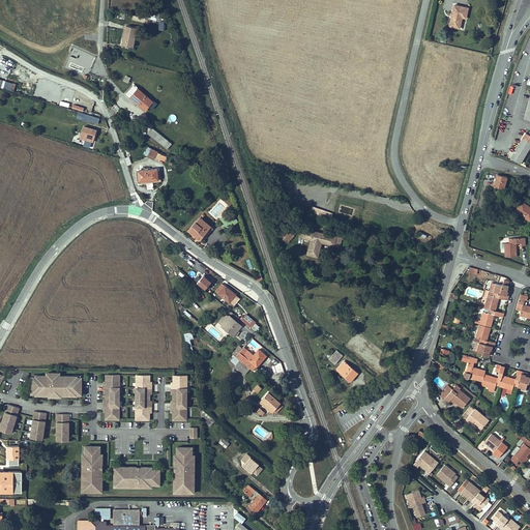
[(466,18),(468,8),(454,5),(449,26),(460,28),(462,17),(466,18)]
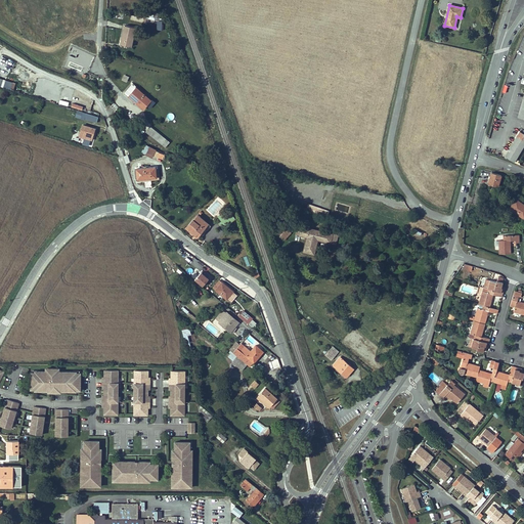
[(135,28),(125,26),(121,44),(131,47),(135,28)]
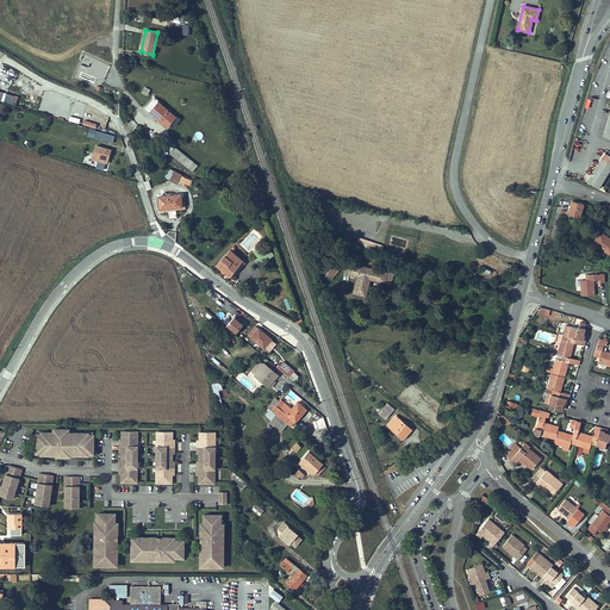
[(0,99),(16,104),(18,95),(0,89),(0,99)]
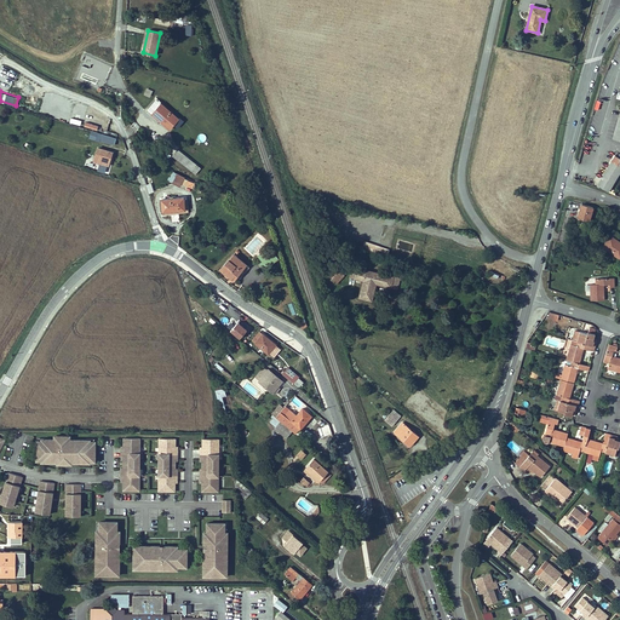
[(148,110),(167,127),(170,125),(171,127),(178,119),(156,99),(148,110)]
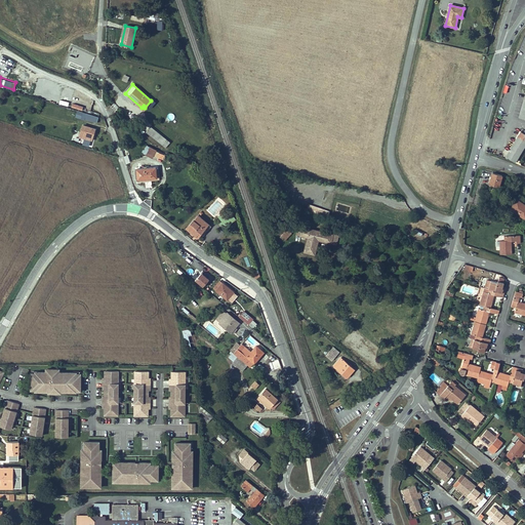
[(86,114),(84,119),(96,123),(98,117),(86,114)]
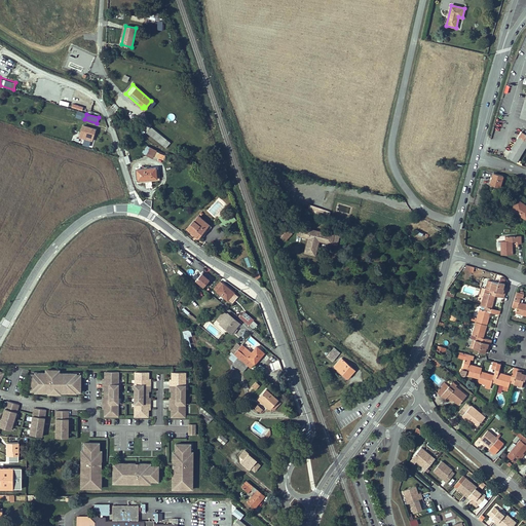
[(96,133),(97,129),(82,125),(79,137),(84,139),(91,141),(95,133),(96,133)]
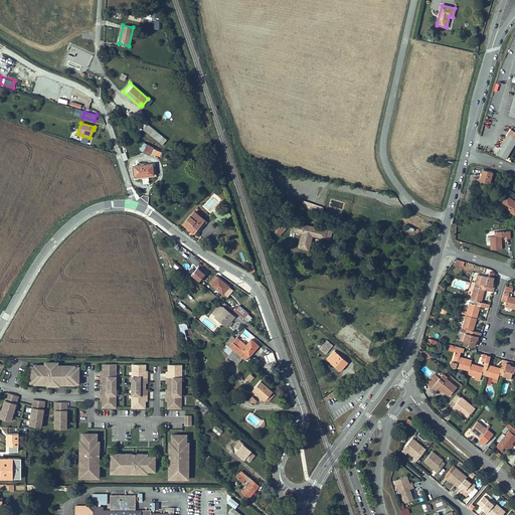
[(144,130),(154,138),(158,133),(157,132),(148,125),(144,130)]
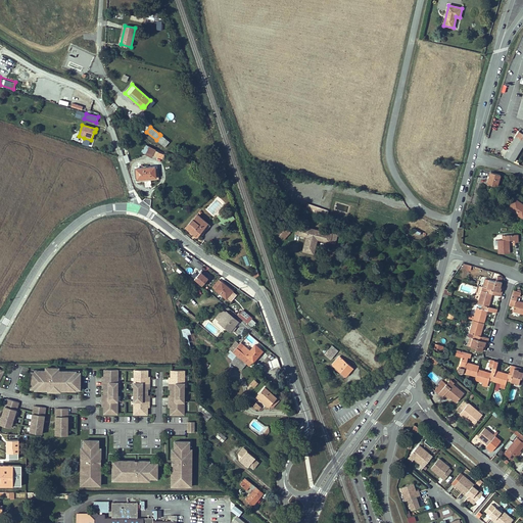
[(162,131),(159,134),(160,135),(156,140),(168,149),(174,141),(162,131)]
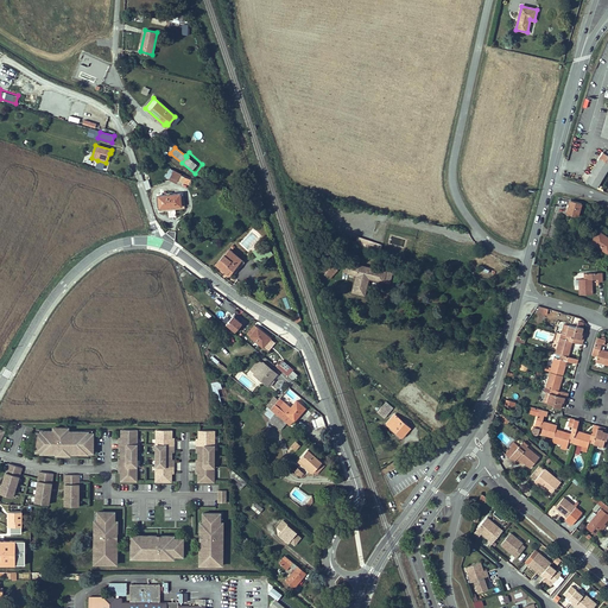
[(586,181),(596,188),(607,168),(607,154),(603,152),(586,181)]
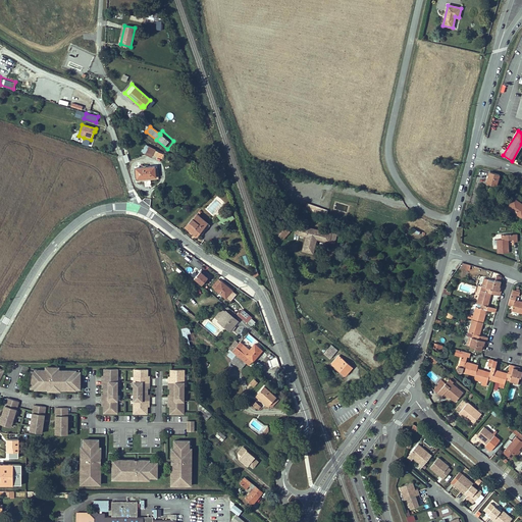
[(152,157),(155,150),(149,147),(146,154),(152,157)]
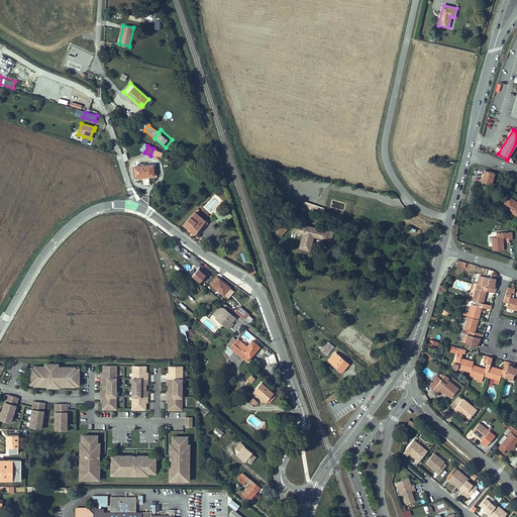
[(134,167),(135,177),(154,176),(153,165),(134,167)]
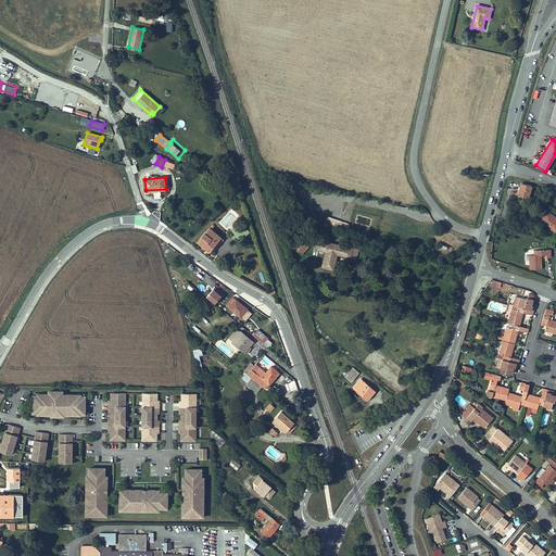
[(167,177),(165,177),(166,189),(146,190),(146,193),(153,192),(161,192),(169,191),(167,177)]
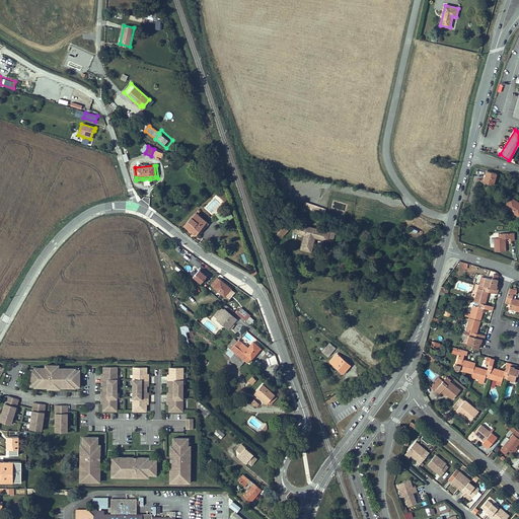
[(484,181),(494,184),(497,173),(487,170),(484,181)]
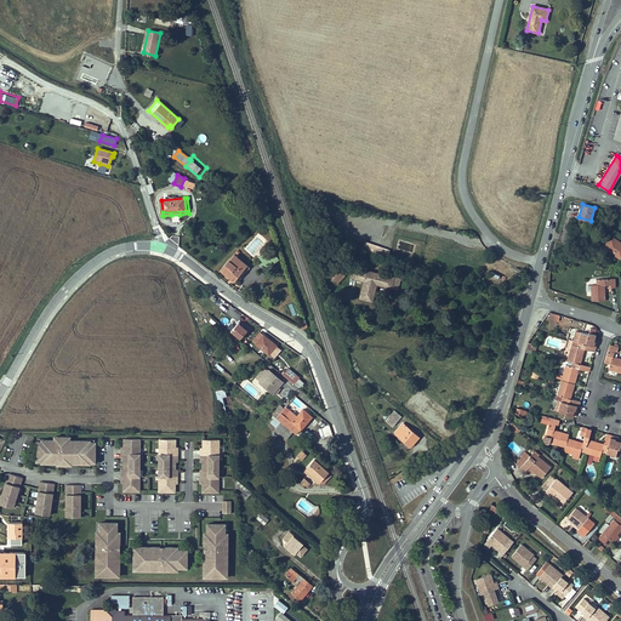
[(303,233),(307,244),(312,243),(312,240),(320,240),(320,243),(323,243),(323,237),(308,238),(308,233),(303,233)]
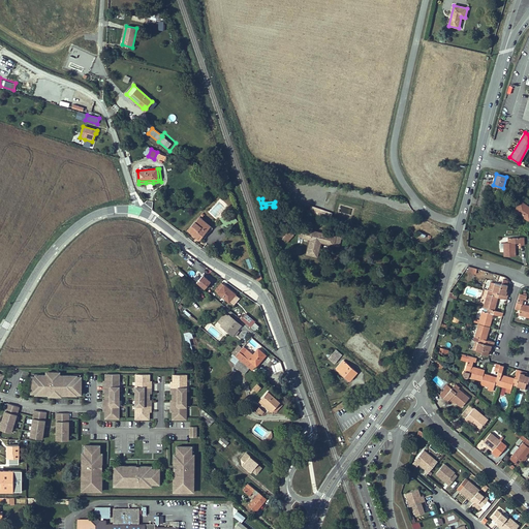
[(528,207),(521,201),(515,211),(528,220),(528,207)]
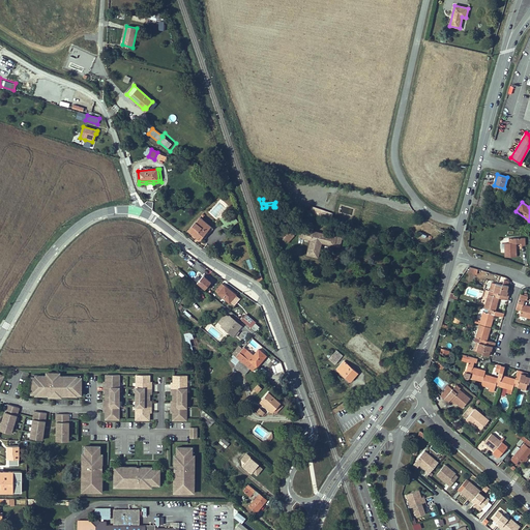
[(329,219),(330,214),(324,211),(311,207),(310,212),(329,219)]
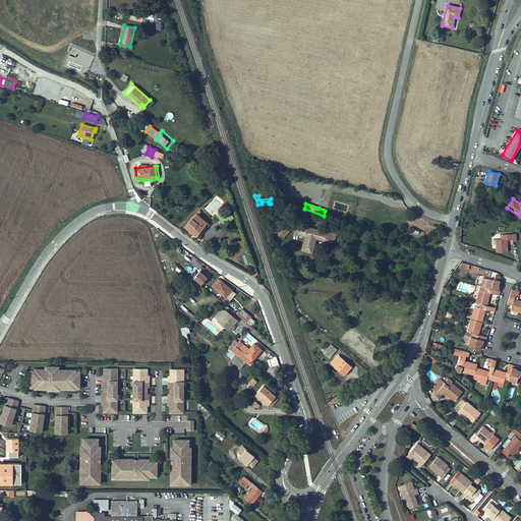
[(220,223),(233,219),(231,210),(217,214),(220,223)]
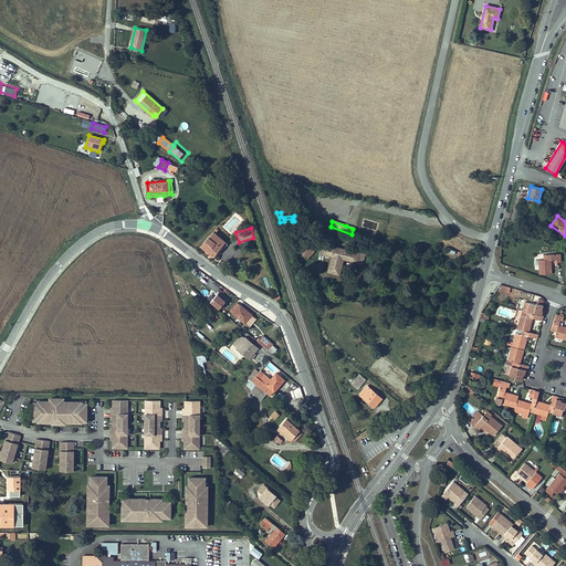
[(209,238),(208,237),(201,245),(213,255),(220,247),(222,249),(227,243),(213,232),(209,238)]
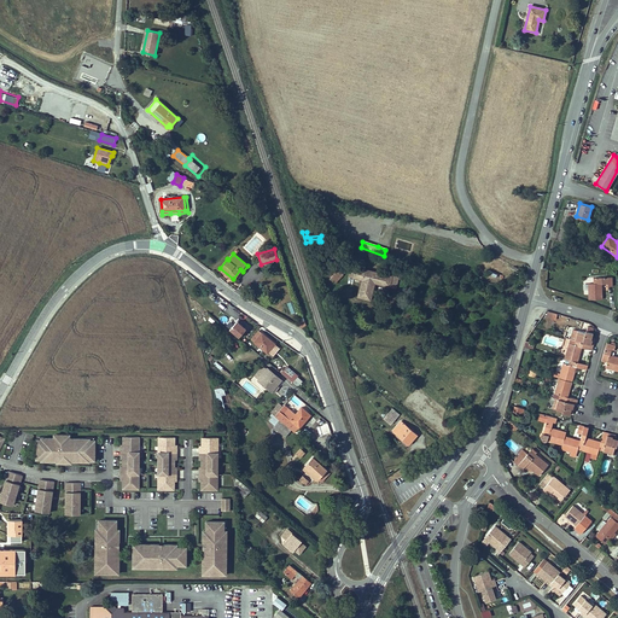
[(327,275),(331,278),(338,269),(336,267),(327,275)]
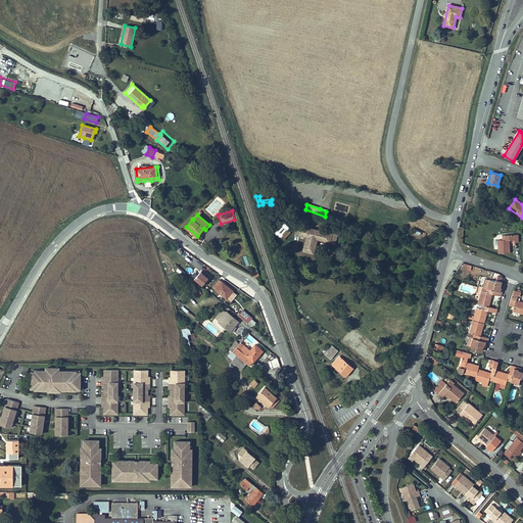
[(307,227),(300,226),(298,235),(306,237),(302,251),(314,254),(318,239),(335,243),(337,235),(340,236),(341,231),(333,229),(332,233),(307,227)]
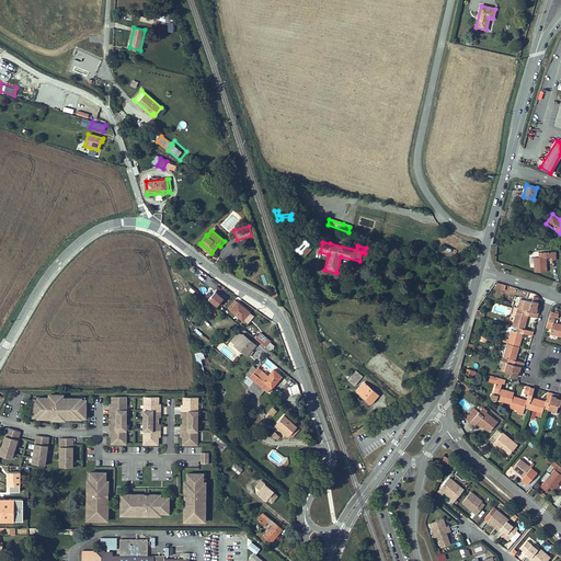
[(311,249),(307,244),(300,252),(305,256),(311,249)]
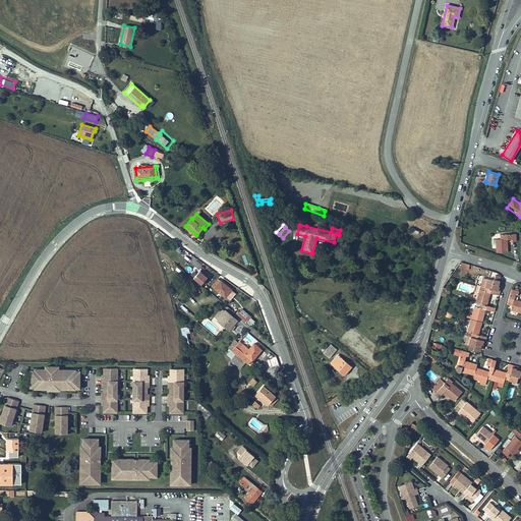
[(497,248),(498,248),(498,252),(508,252),(508,245),(507,245),(507,238),(511,238),(511,233),(501,234),(501,239),(496,239),(497,248)]
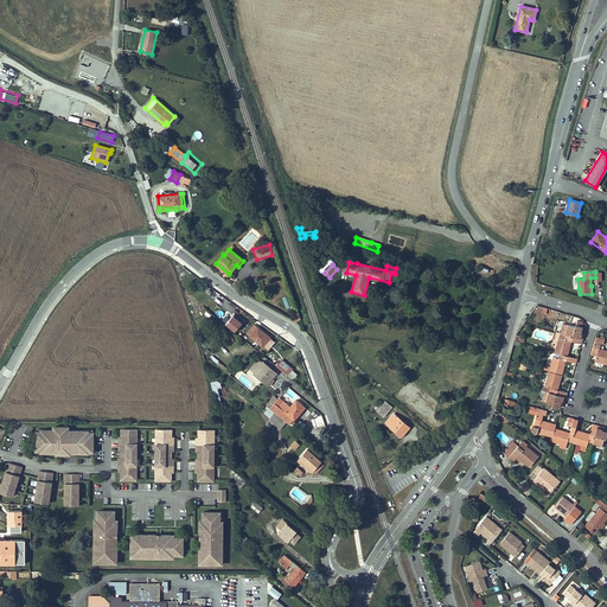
[(288,294),(281,296),(286,308),(293,305),(288,294)]
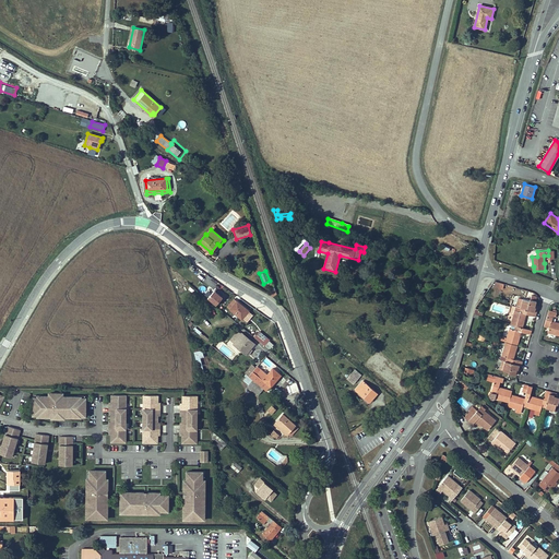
[(213,288),(206,297),(216,304),(223,295),(213,288)]
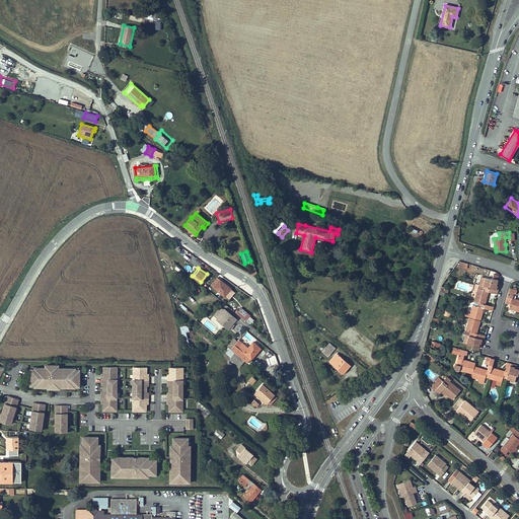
[(224,296),(231,289),(217,278),(211,285),(224,296)]
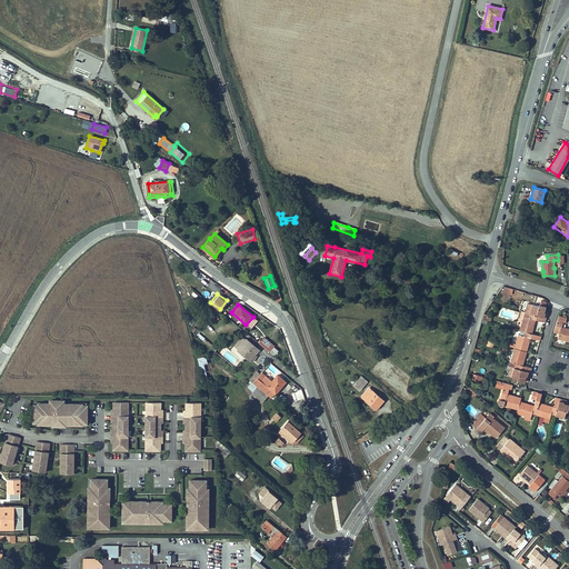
[(539,306),(532,305),(530,313),(536,315),(539,316),(547,318),(548,313),(545,312),(545,311),(546,307),(545,306),(540,305),(539,305),(539,306)]
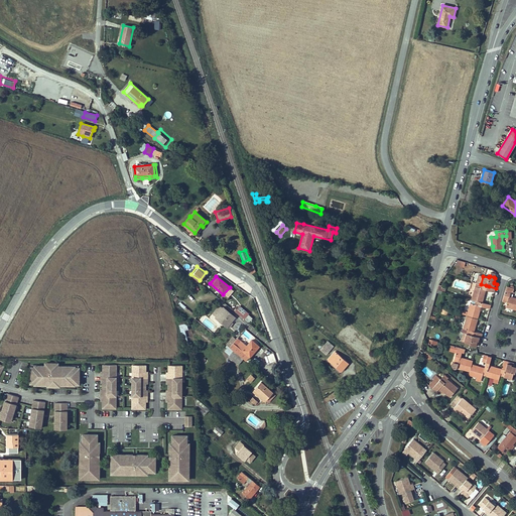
[(484,295),(485,289),(486,285),(481,284),(480,287),(475,286),(473,295),(474,295),(473,299),(476,300),(482,302),(483,302),(484,295)]
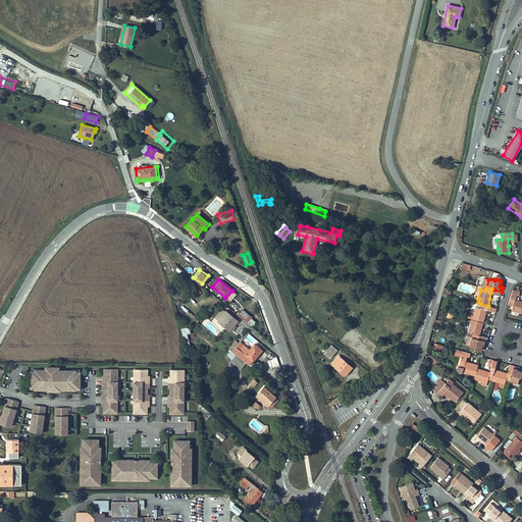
[(512,310),(521,313),(521,312),(521,301),(521,302),(514,300),(515,296),(511,295),(508,305),(513,306),(512,310)]
